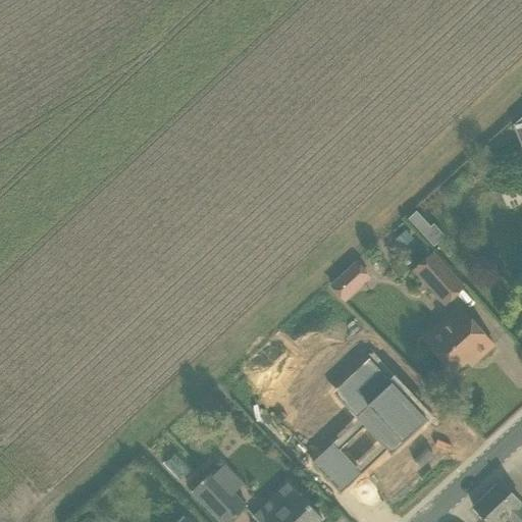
[(521,117),(513,125),(521,135),(521,117)]
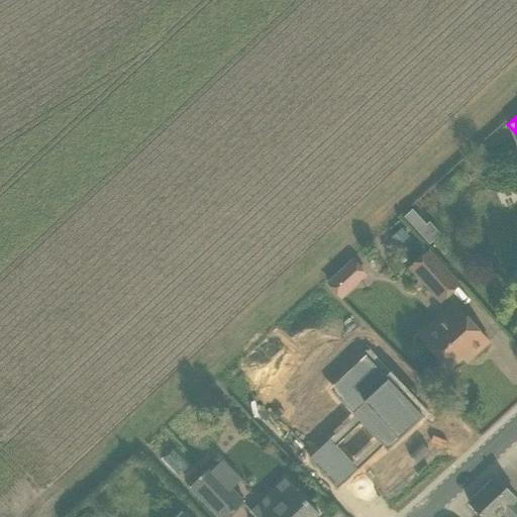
[(404,217),(429,244),(441,234),(429,222),(426,224),(412,209),(404,217)]
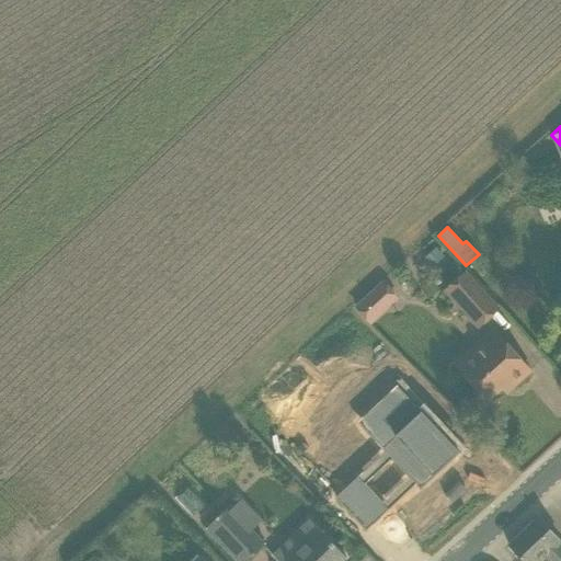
[(444,259),(435,249),(424,259),(433,268),(444,259)]
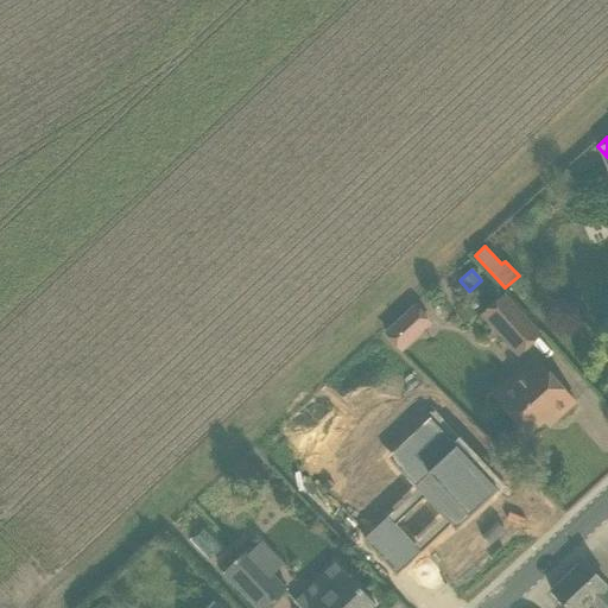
[(483,314),(519,354),(539,335),(504,295),(483,314)]
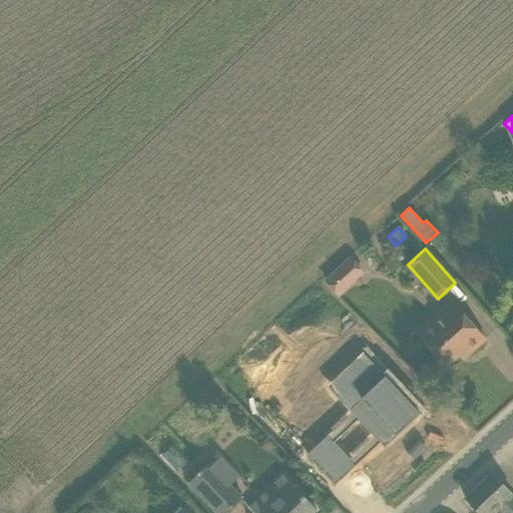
[(357,266),(350,258),(324,281),(340,298),(353,285),(345,277),(357,266)]
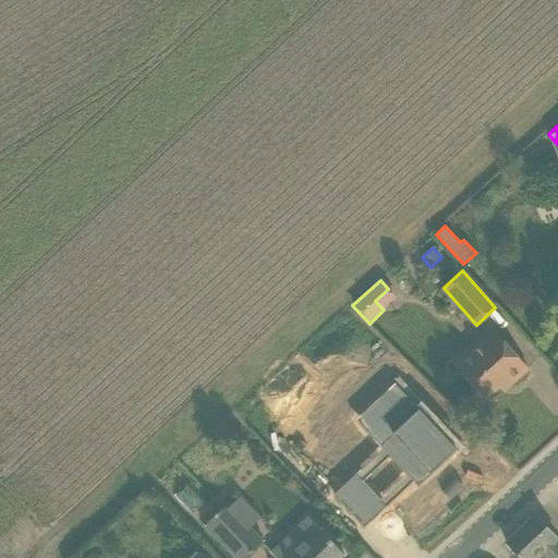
[(483,350),(461,370),(486,398),(505,380),(509,386),(528,370),(492,329),(476,342),(483,350)]
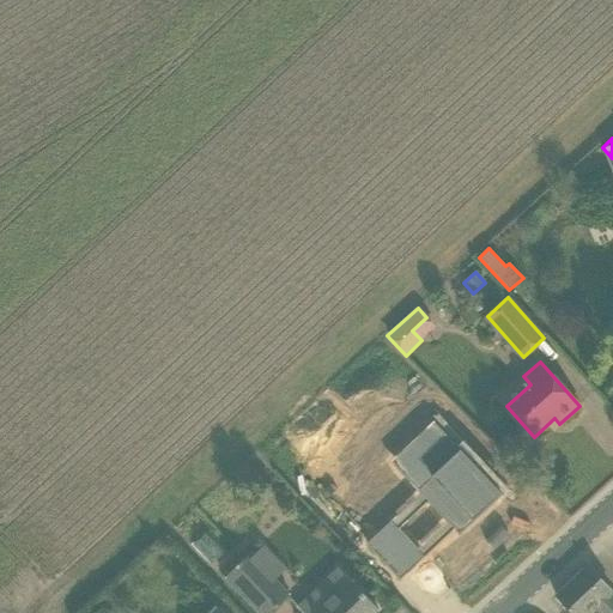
[(441,425),(420,442),(431,453),(405,477),(456,532),(469,519),(474,525),(505,495),(441,425)]
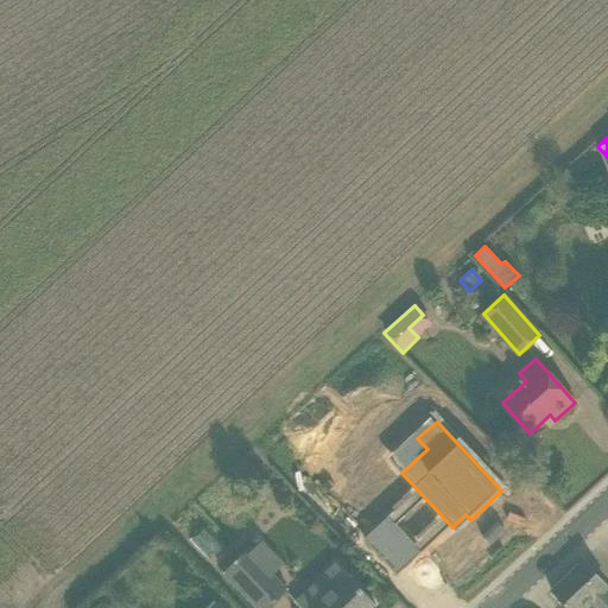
[(363,539),(398,575),(422,552),(387,517),(363,539)]
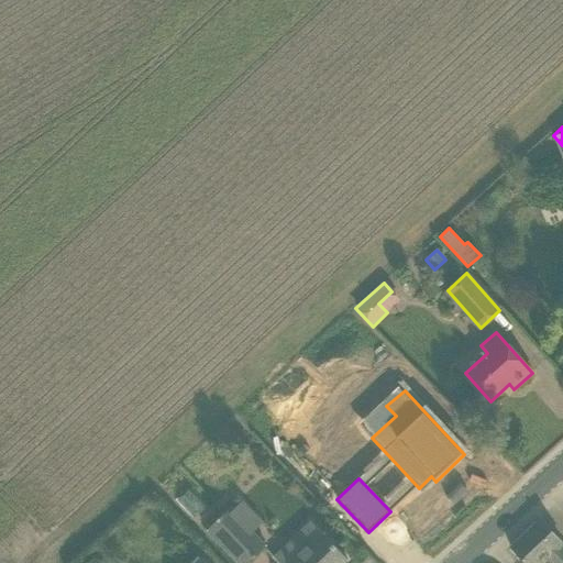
[(235,562),(249,562),(266,548),(230,508),(206,530),(235,562)]
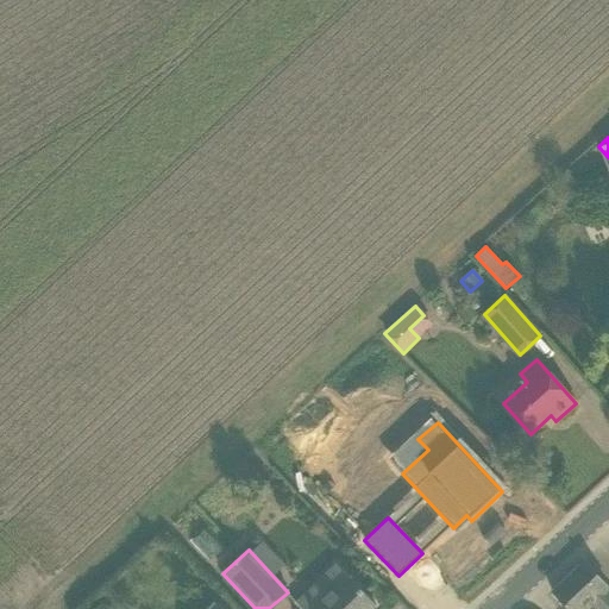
[(608,589),(583,562),(570,575),(584,589),(588,585),(598,597),(589,607),(590,608),(601,608),(603,607),(606,608),(608,608),(608,589)]
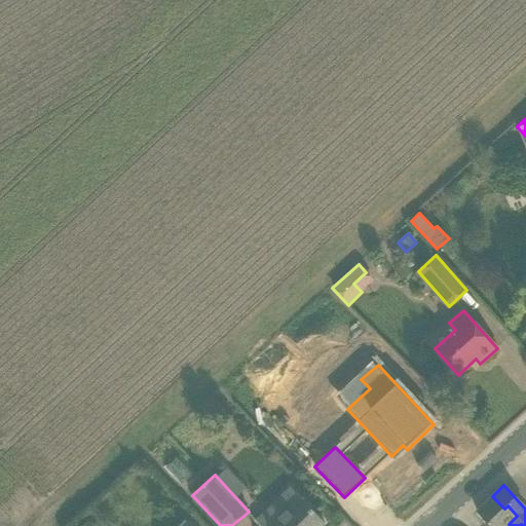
[(276,500),(286,511),(269,525),(323,525),(326,524),(291,487),(276,500)]
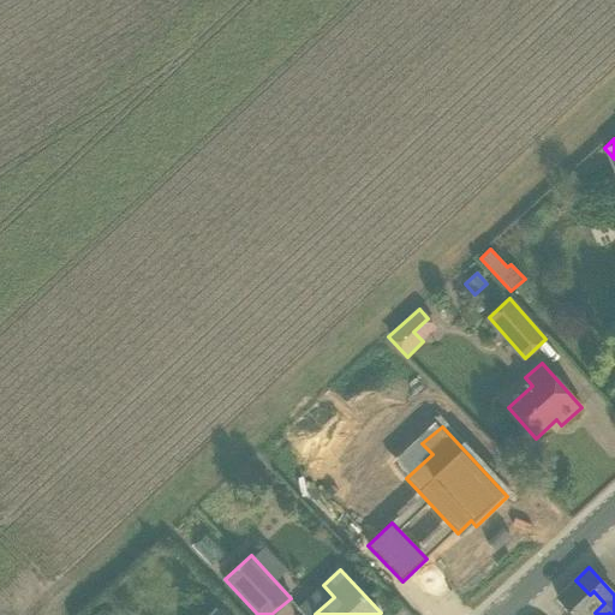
[(590,595),(575,580),(557,597),(573,614),(611,614),(609,613),(607,614),(596,614),(595,613),(604,603),(593,591),(590,595)]
